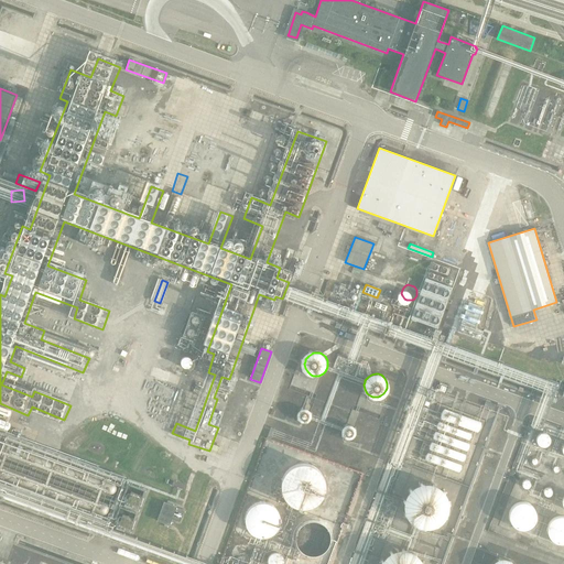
[(310,413),(310,411),(307,409),(306,408),(304,407),(301,408),(300,409),(299,411),(297,413),(297,415),(300,418),(301,419),(303,419),(306,419),(308,418),(310,415),(310,413)]
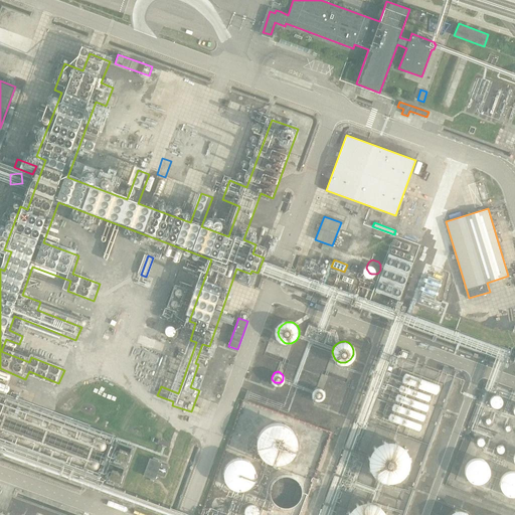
[(420,379),(418,388),(438,393),(440,383),(420,379)]
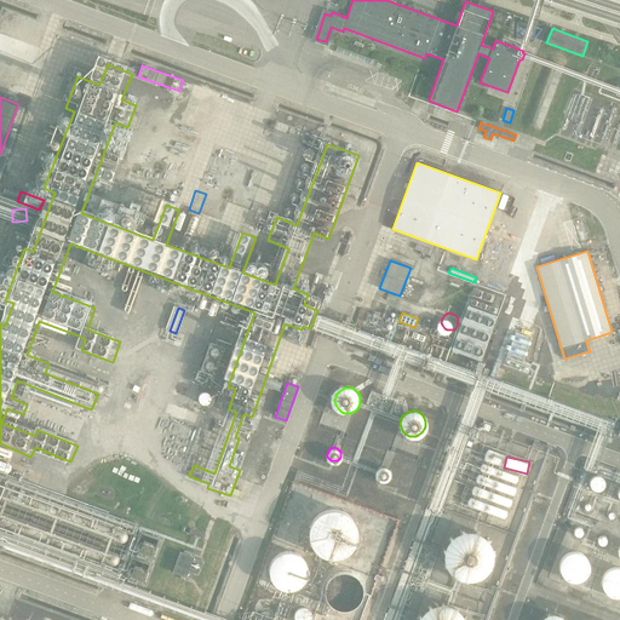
[(390,474),(390,471),(389,469),(386,466),(384,466),(382,466),(379,469),(378,470),(377,472),(377,476),(378,477),(380,478),(383,480),(385,480),(388,478),(389,476),(390,474)]
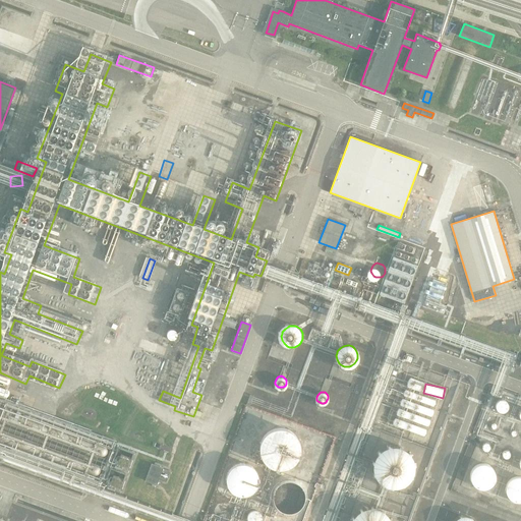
[(435,407),(436,398),(418,395),(415,410),(432,414),(435,407)]
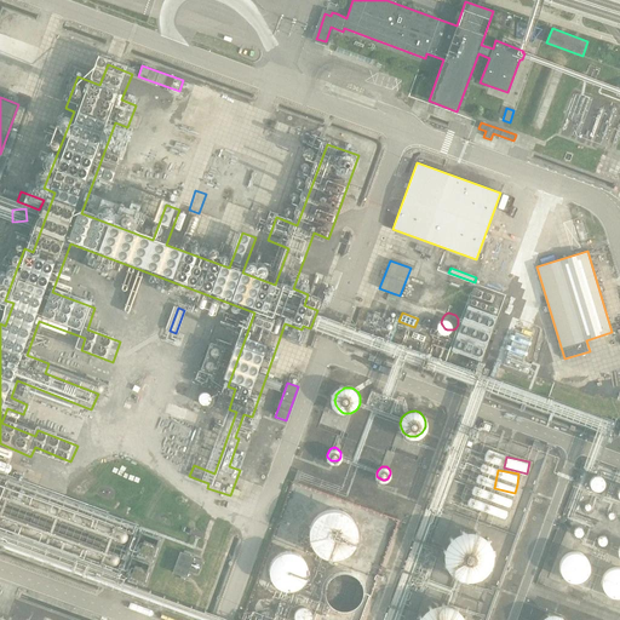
[(603,487),(603,484),(603,482),(602,480),(600,478),(597,478),(595,478),(592,480),(591,481),(590,483),(590,486),(591,488),(592,489),(595,491),(597,492),(600,491),(602,489),(603,487)]
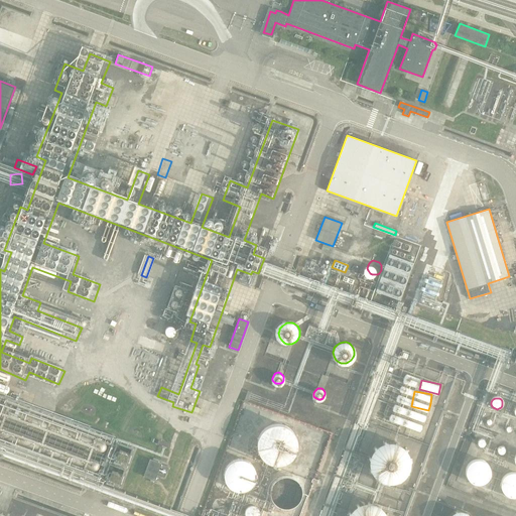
[(298,441),(298,438),(297,435),(295,432),(293,430),(291,428),(288,426),(284,425),(281,425),(276,426),(273,428),(270,430),(268,433),(267,435),(266,438),(266,441),(266,444),(267,448),(269,450),(271,453),(272,455),(275,457),(279,458),(282,458),(284,458),(288,457),(291,455),(293,453),(295,450),(297,448),(298,444),(298,441)]
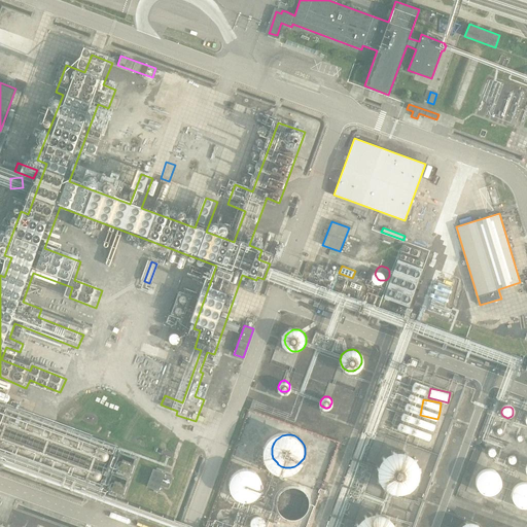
[(496,452),(496,451),(496,450),(495,449),(494,447),(492,447),(491,447),(489,448),(488,450),(488,451),(488,453),(489,454),(490,455),(491,455),(494,455),(495,454),(496,453),(496,452)]
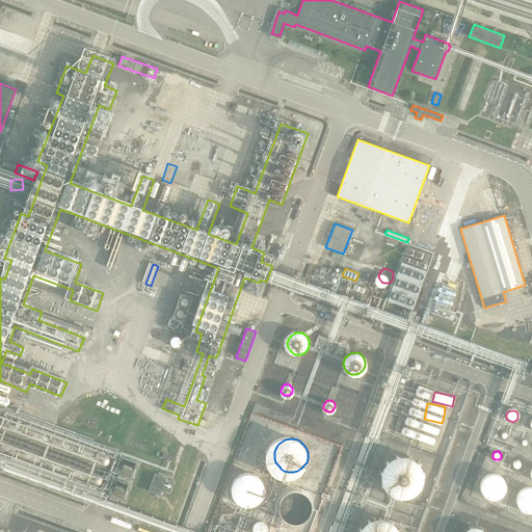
[(423,473),(422,469),(421,464),(420,461),(417,458),(414,456),(410,454),(406,453),(401,452),(397,453),(394,454),(390,456),(388,458),(384,461),(383,466),(381,470),(381,473),(382,477),(383,481),(386,484),(388,487),(390,489),(394,491),(397,493),(402,493),(405,493),(408,491),(413,490),(416,487),(418,485),(421,481),(422,478),(423,473)]
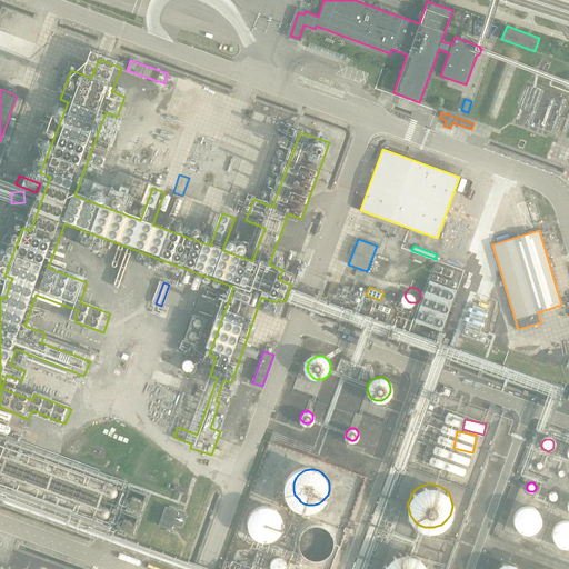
[(189,489),(176,485),(173,490),(187,495),(189,489)]
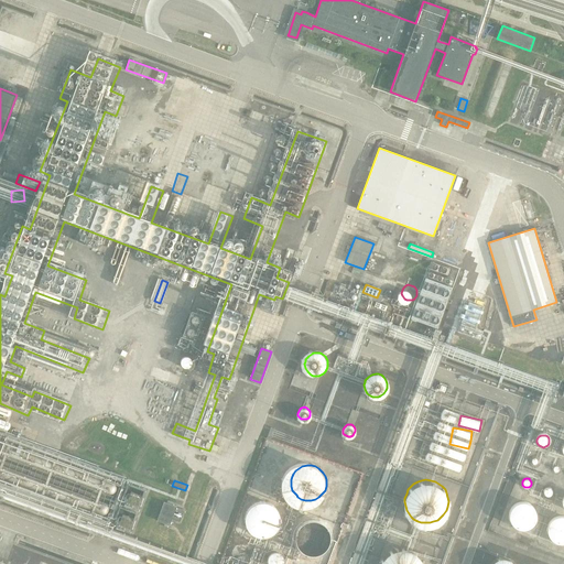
[(553,490),(553,488),(552,487),(550,486),(549,486),(546,486),(545,487),(544,488),(544,490),(544,492),(545,494),(546,495),(549,495),(551,495),(552,494),(553,492),(553,490)]
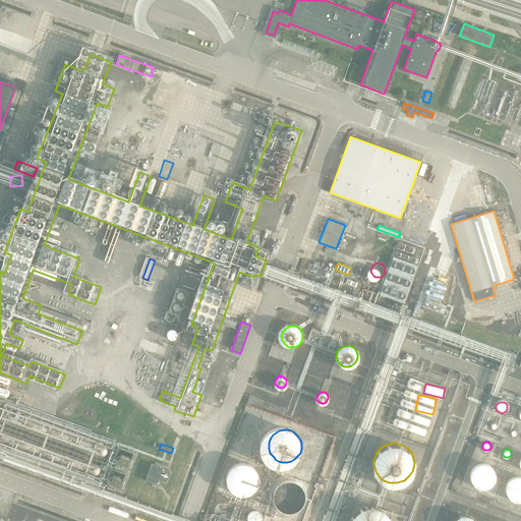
[(135,454),(125,450),(121,462),(130,466),(135,454)]
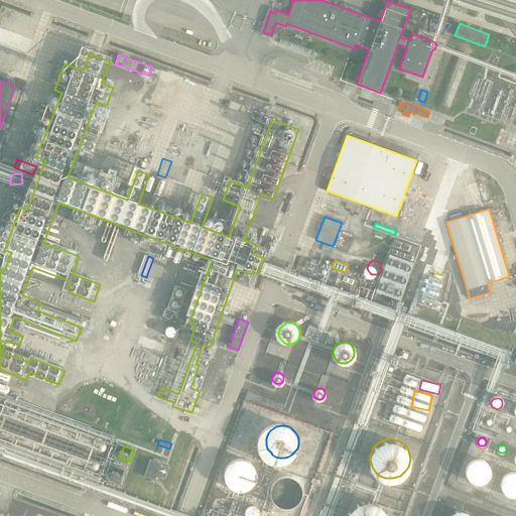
[(260,474),(259,470),(258,467),(257,465),(255,462),(253,460),(250,459),(248,458),(244,457),(241,458),(238,459),(235,460),(232,462),(231,465),(229,467),(228,470),(228,473),(228,476),(229,479),(230,482),(232,484),(234,486),(237,488),(240,489),(243,490),(246,489),(249,489),(252,487),(254,486),(256,483),(258,480),(260,477),(260,474)]
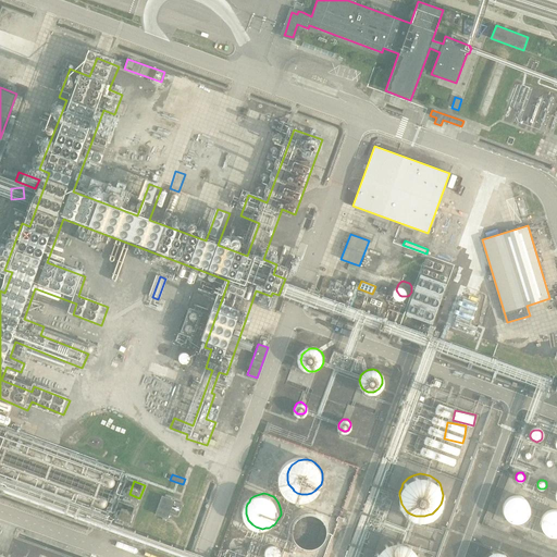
[(530,508),(530,505),(529,502),(528,500),(525,497),(524,496),(521,495),(519,494),(517,493),(514,494),(510,494),(507,496),(506,497),(504,499),(503,502),(502,505),(502,507),(502,510),(502,512),(503,515),(505,517),(507,519),(509,520),(512,521),(515,522),(517,522),(520,521),(522,520),(525,518),(527,516),(529,514),(530,510),(530,508)]
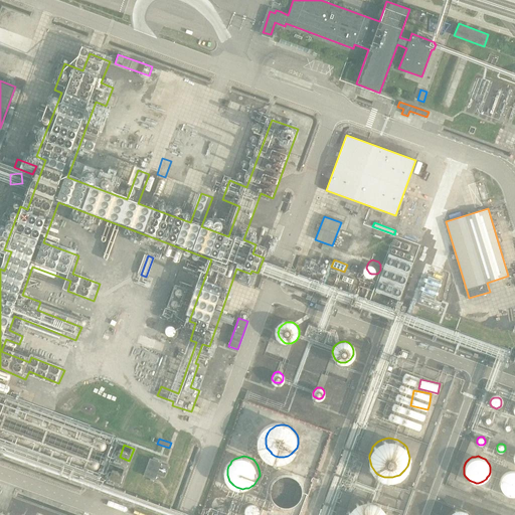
[(150,459),(144,476),(156,480),(162,463),(150,459)]
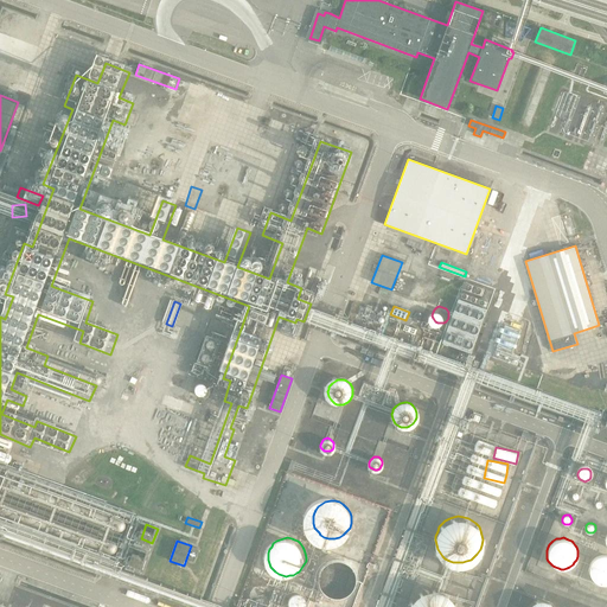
[(148,553),(138,548),(132,562),(142,567),(148,553)]
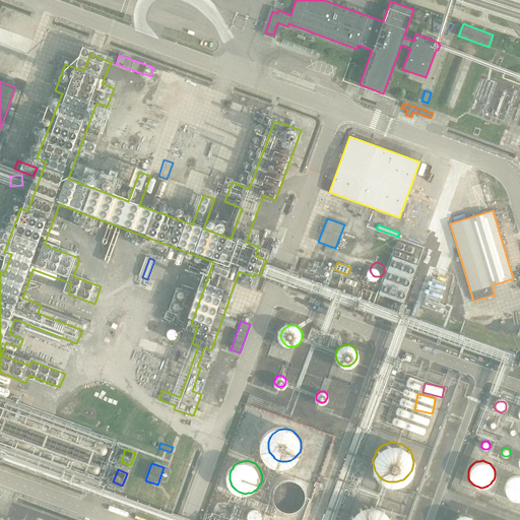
[(519,472),(518,472),(516,472),(512,473),(509,474),(507,476),(505,478),(504,480),(503,483),(503,485),(504,491),(505,493),(507,495),(508,496),(511,498),(515,499),(518,499),(519,498),(519,472)]
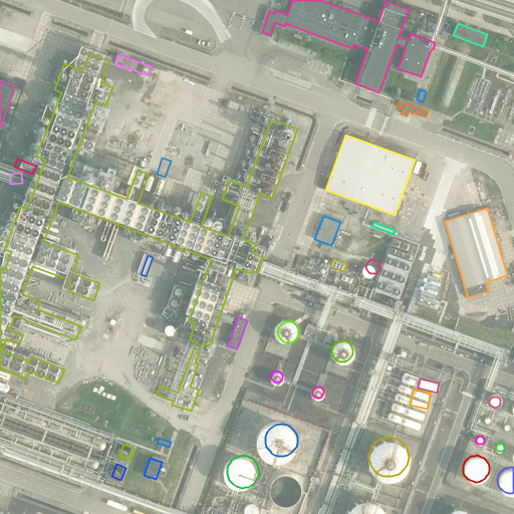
[(305,488),(304,485),(304,482),(302,480),(301,477),(298,475),(295,473),(292,472),(289,472),(286,472),(283,473),(280,475),(277,477),(275,479),(274,482),(273,485),(273,488),(273,491),(274,494),(275,497),(278,500),(280,502),(283,503),(286,504),(289,504),(291,504),(294,503),(297,502),(300,500),(302,498),(303,495),(304,492),(305,488)]
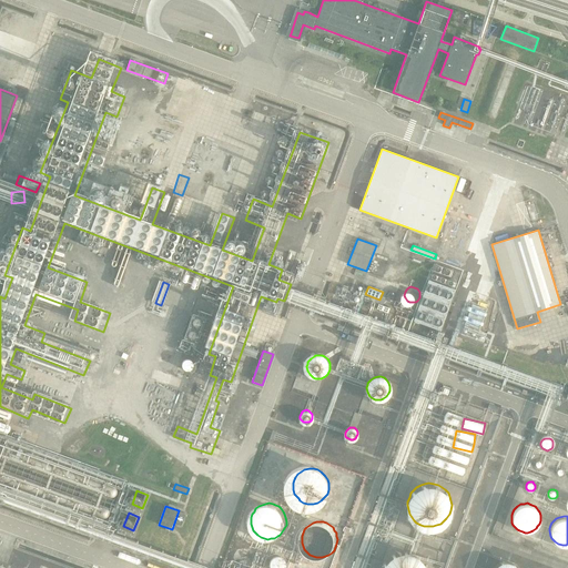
[(285,561),(285,558),(284,556),(282,555),(277,553),(275,554),(272,555),(270,557),(269,560),(269,564),(271,567),(272,567),(282,567),(283,567),(284,565),(285,561)]
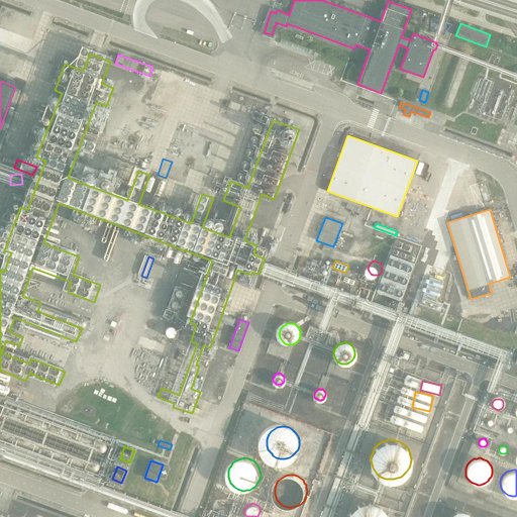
[(387,516),(386,513),(384,510),(381,507),(377,505),(374,503),(370,503),(367,503),(363,504),(358,505),(354,508),(352,511),(350,515),(348,516),(387,516)]
